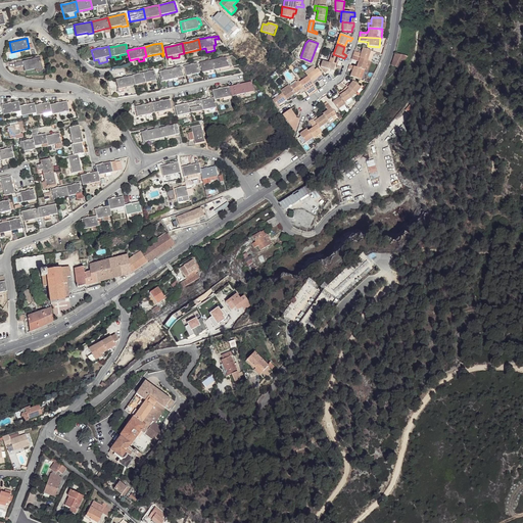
[(314,62),(319,49),(316,48),(311,61),(314,62)]
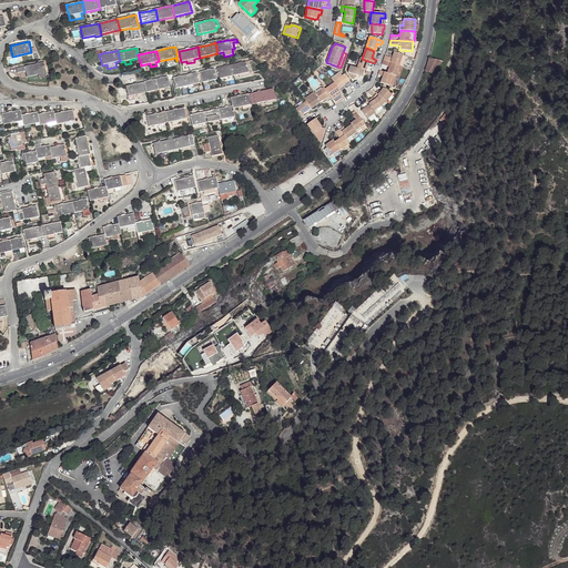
[(385,56),(383,60),(403,68),(406,57),(394,52),(392,58),(385,56)]
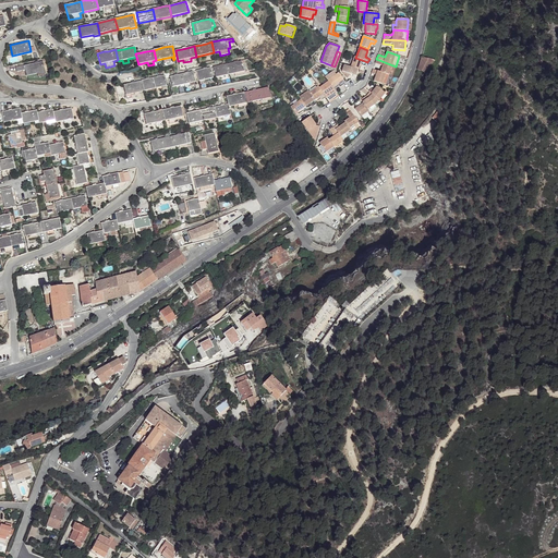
[(354,57),(350,68),(358,70),(359,70),(362,60),(355,58),(354,57)]
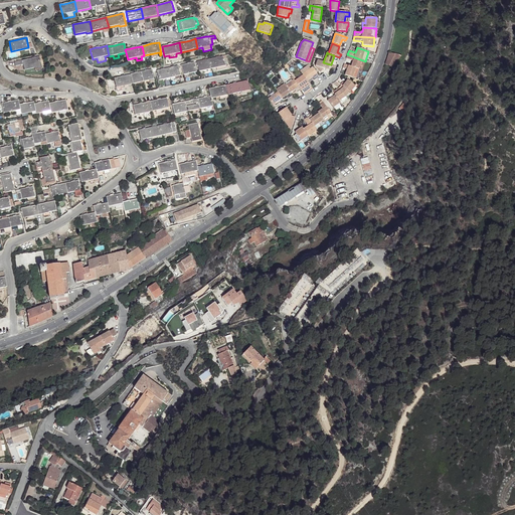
[(384,64),(391,67),(400,56),(388,53),(384,64)]
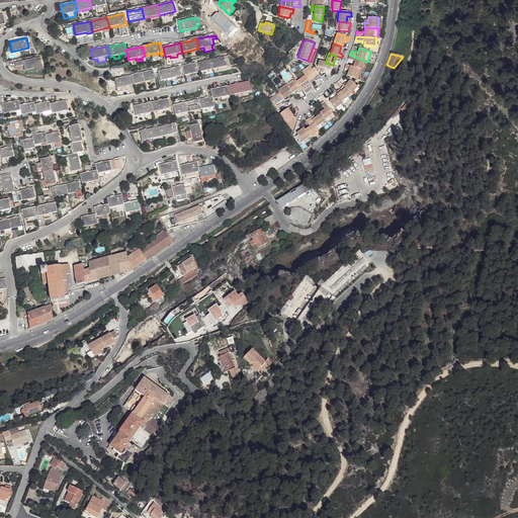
[(355,61),(353,67),(358,69),(361,70),(362,65),(365,66),(367,62),(349,55),(348,59),(355,61)]
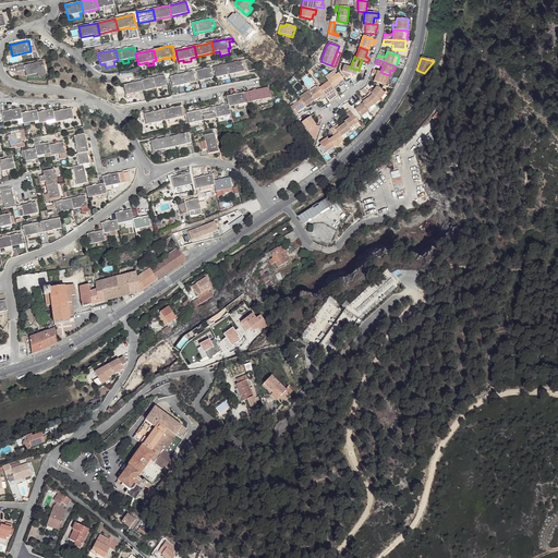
[(228,63),(230,74),(234,73),(235,76),(244,74),(242,64),(244,63),(243,60),(239,61),(233,62),(228,63)]
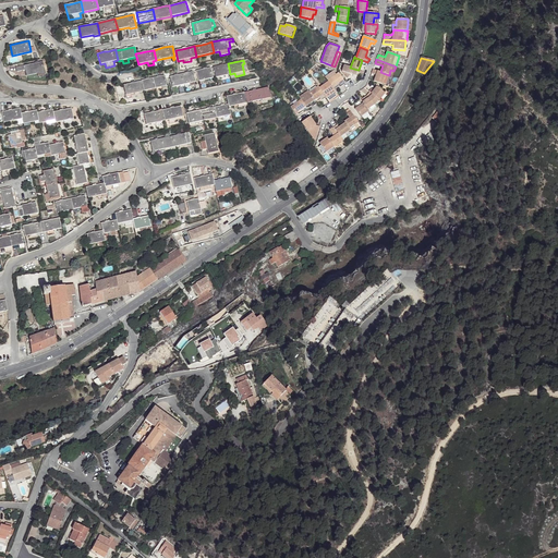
[(25,70),(26,76),(37,73),(39,73),(39,74),(46,73),(43,61),(38,62),(35,63),(16,67),(16,72),(25,70)]
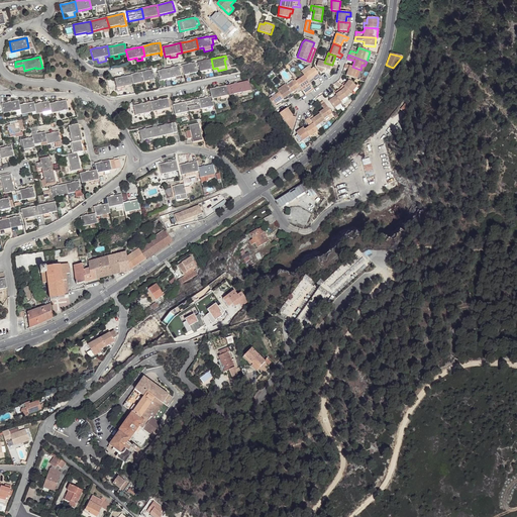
[(204,71),(204,74),(213,72),(212,69),(213,69),(211,59),(207,60),(198,62),(200,72),(204,71)]
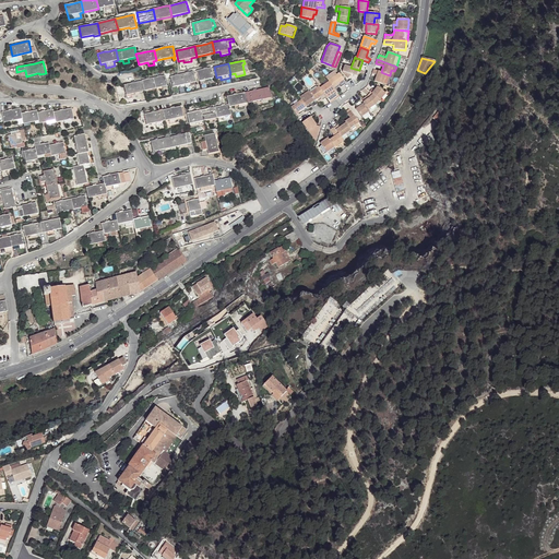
[(342,71),(347,78),(351,74),(356,76),(358,70),(351,68),(345,64),(342,71)]
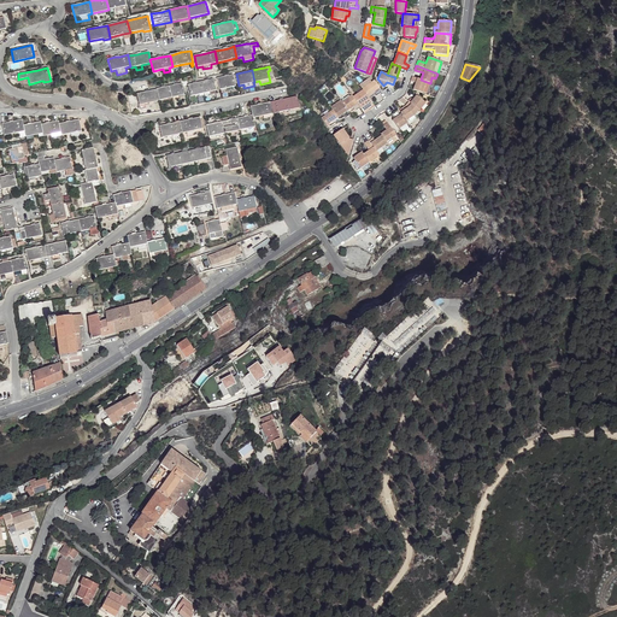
[(217,78),(219,89),(236,86),(233,75),(229,76),(224,76),(217,78)]
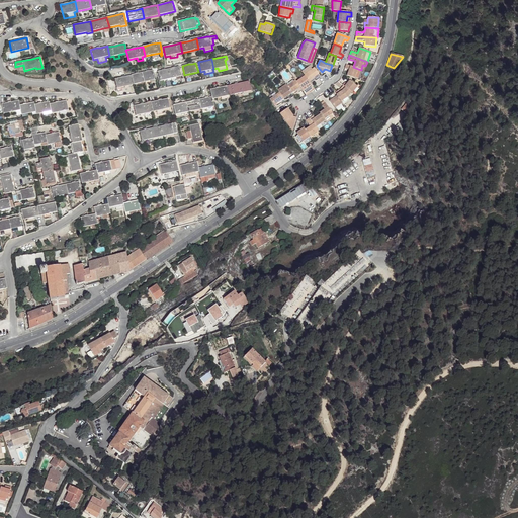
[(349,70),(347,75),(354,78),(355,77),(356,72),(358,69),(353,67),(346,64),(345,68),(349,70)]
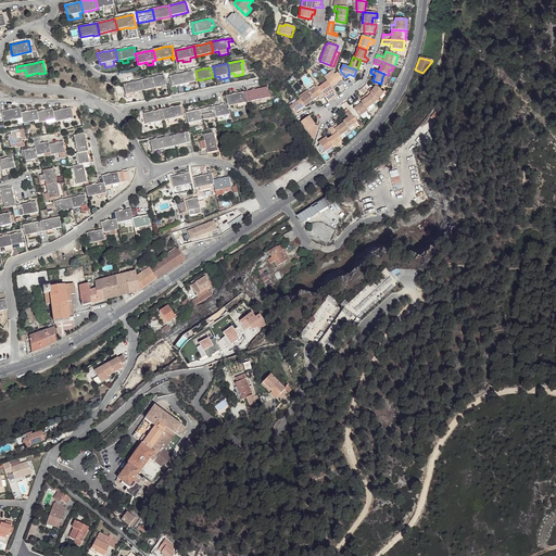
[(180,74),(184,85),(194,81),(193,76),(196,75),(194,73),(193,73),(192,71),(189,72),(185,73),(180,74)]
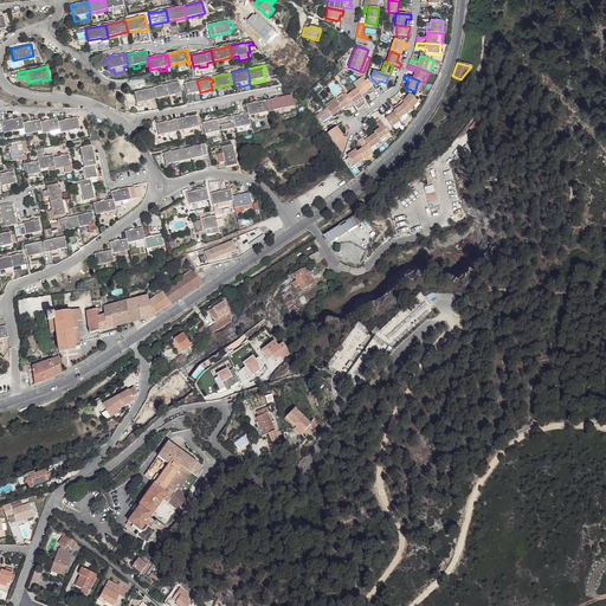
[(355,86),(356,88),(365,82),(362,77),(353,84),(355,86)]
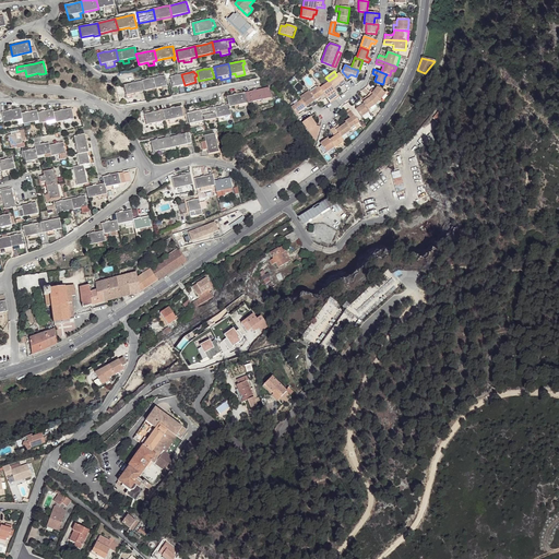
[(329,82),(333,87),(339,84),(341,87),(346,83),(340,73),(336,75),(329,81),(329,82)]
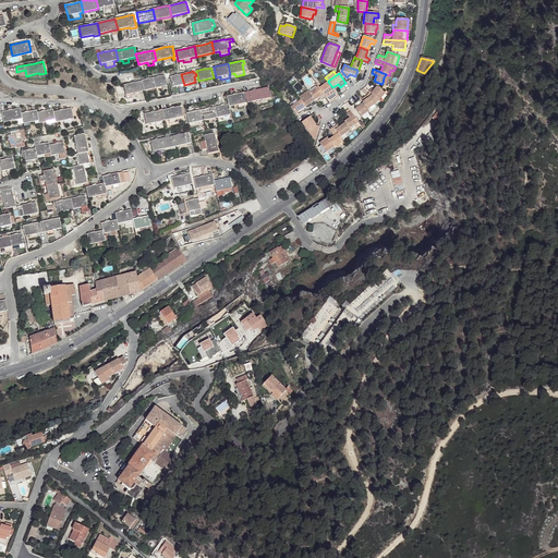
[(170,76),(172,87),(184,85),(181,74),(178,74),(174,75),(170,76)]
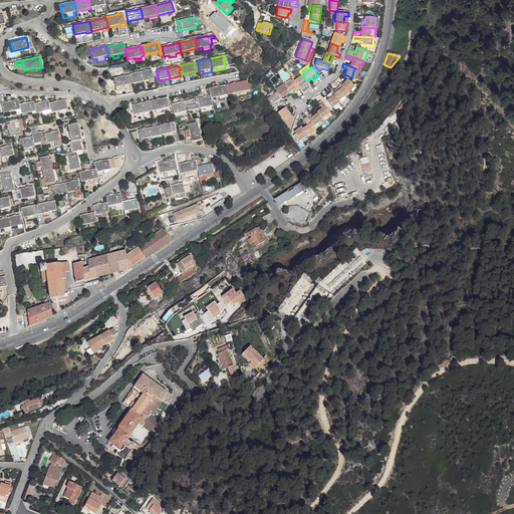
[(141,71),(143,81),(154,79),(152,69),(148,70),(145,70),(141,71)]
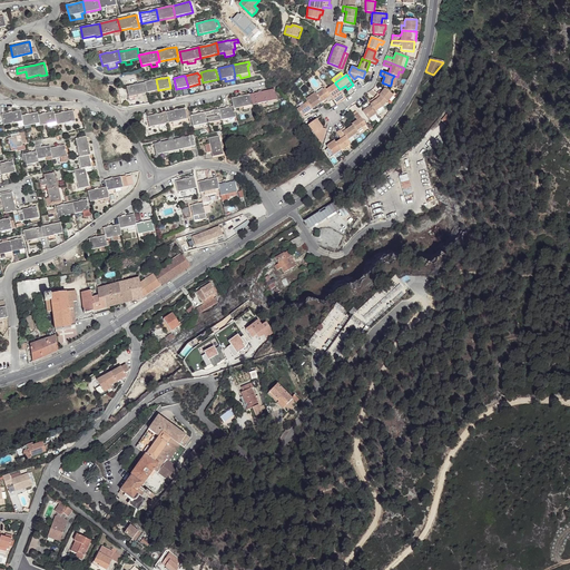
[(145,82),(147,94),(158,90),(156,79),(153,80),(148,81),(145,82)]
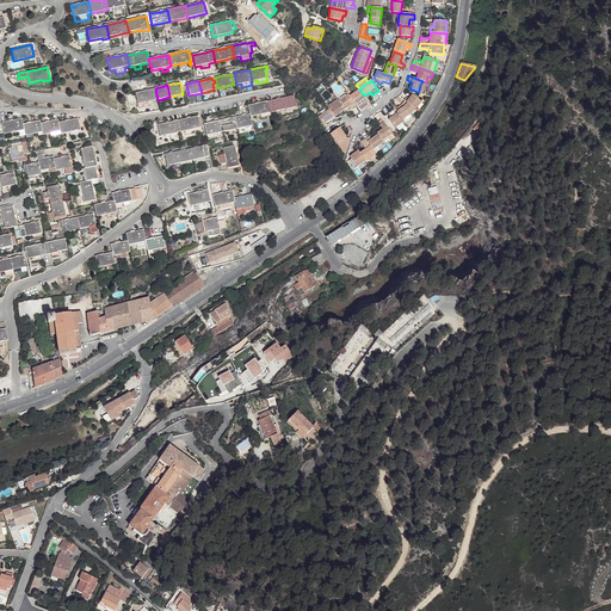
[(135,92),(139,109),(144,107),(143,103),(158,100),(155,88),(148,90),(144,91),(135,92)]
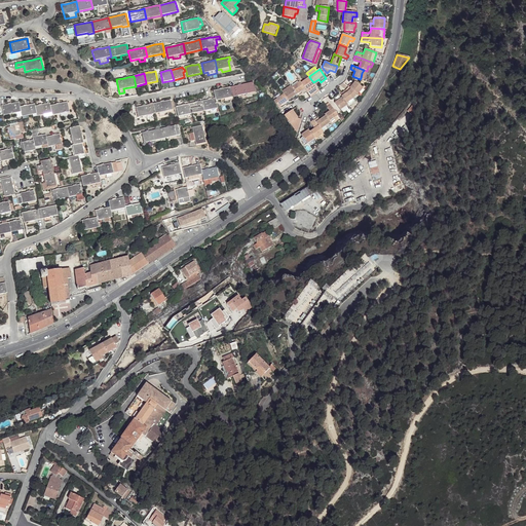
[(307,91),(310,96),(313,92),(317,90),(315,87),(316,86),(313,82),(309,77),(305,80),(301,83),(307,91)]
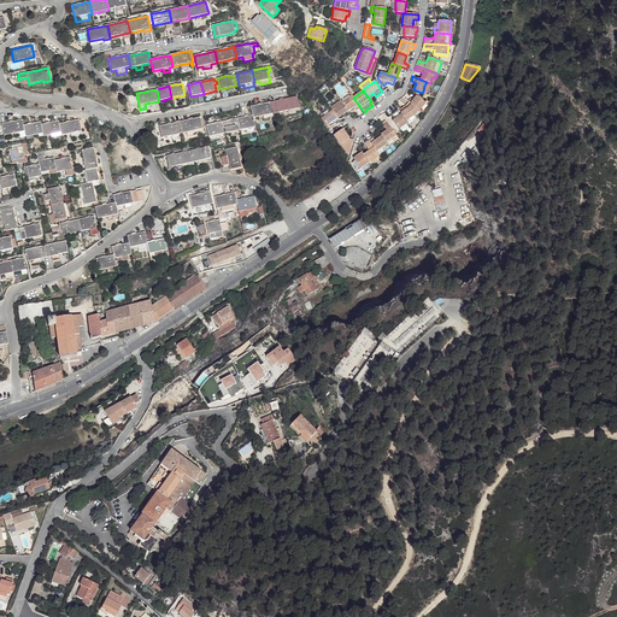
[(342,103),(347,111),(353,106),(357,110),(360,107),(353,98),(352,95),(342,103)]
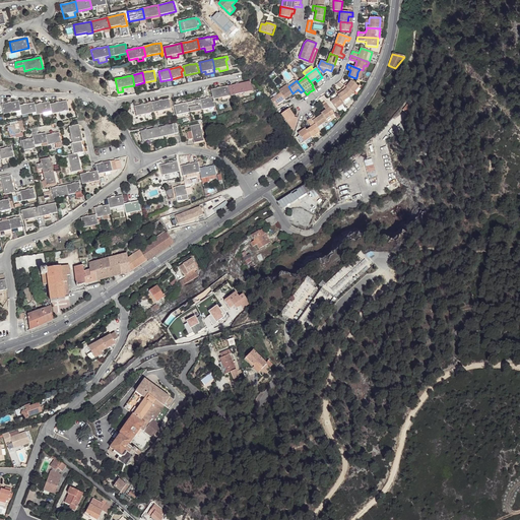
[(353,92),(353,93),(359,87),(350,80),(345,87),(353,92)]
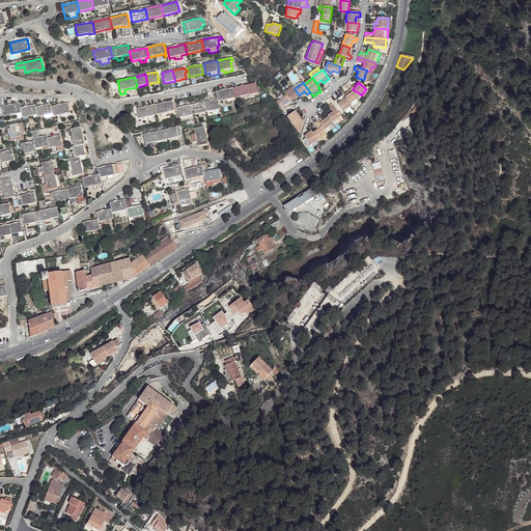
[(232,88),(235,98),(257,93),(255,83),(244,85),(241,86),(232,88)]
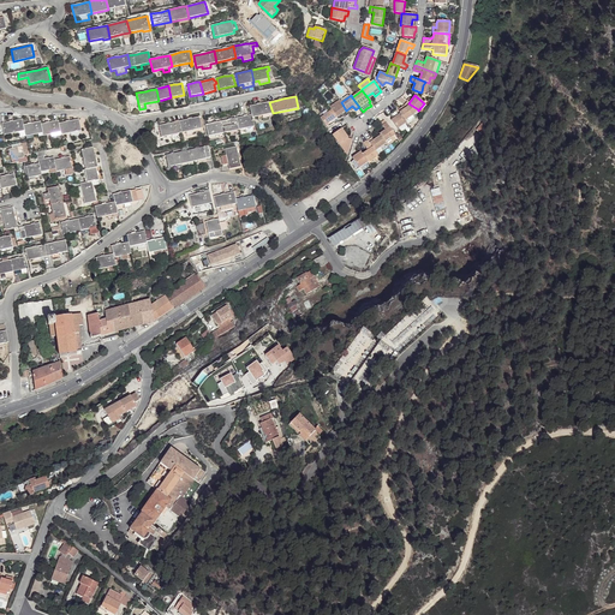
[(332,109),(336,118),(342,113),(345,117),(350,114),(346,111),(341,102),(339,100),(329,107),(330,108),(332,109)]
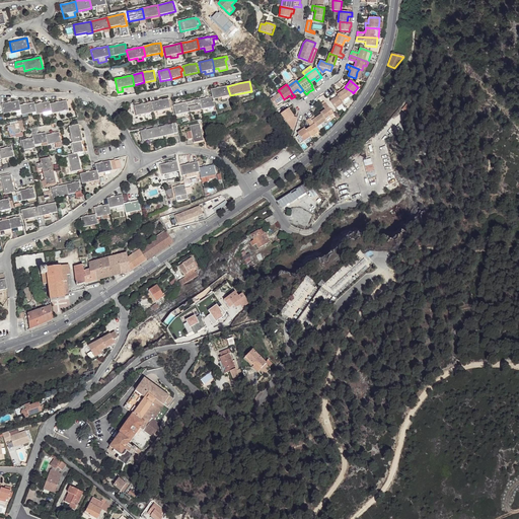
[(213,99),(221,97),(222,100),(230,98),(230,95),(227,86),(220,87),(217,88),(211,89),(212,96),(213,99)]
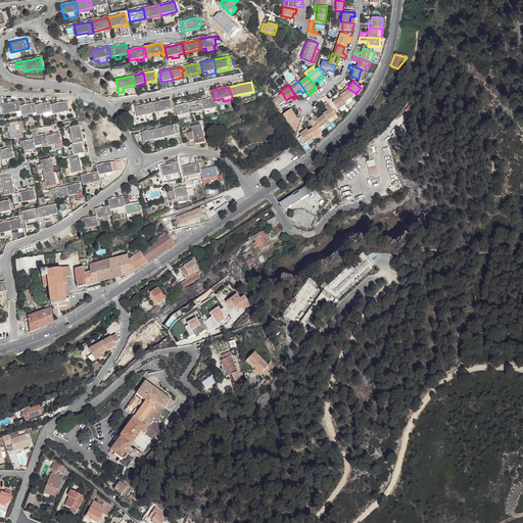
[(340,97),(344,103),(351,98),(355,93),(347,88),(346,87),(344,90),(346,91),(339,96),(340,97)]
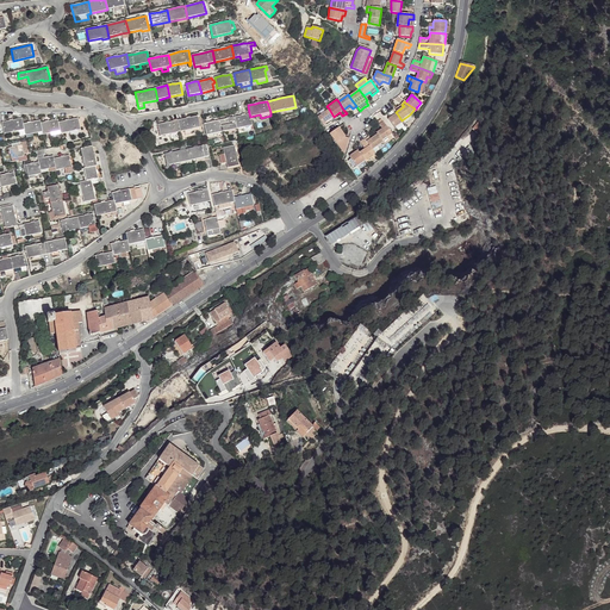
[(318,117),(323,124),(330,119),(332,123),(337,119),(334,117),(329,109),(325,112),(321,114),(318,117)]
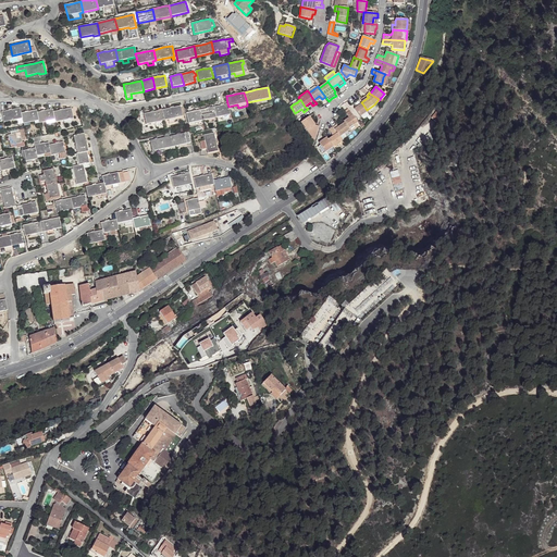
[(213,107),(217,118),(231,114),(229,107),(227,103),(224,104),(221,106),(213,107)]
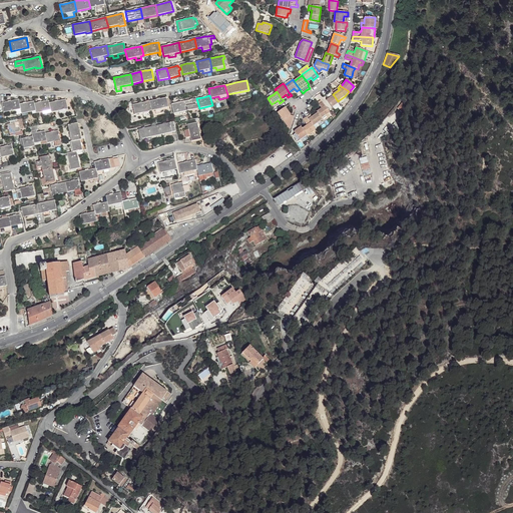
[(327,100),(332,107),(339,102),(338,101),(334,95),(327,100)]
